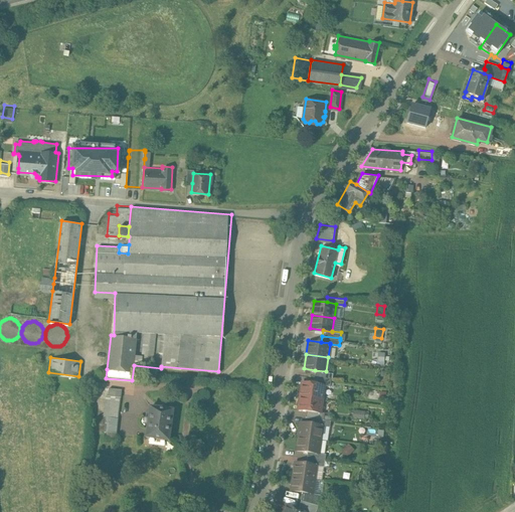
[(333,372),(326,371),(315,370),(314,375),(314,376),(331,378),(332,378),(333,372)]
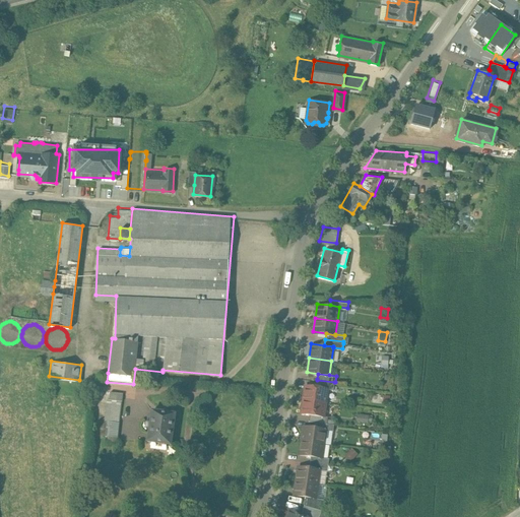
[(334,382),(317,380),(317,379),(316,379),(315,385),(327,387),(327,388),(333,388),(334,382)]
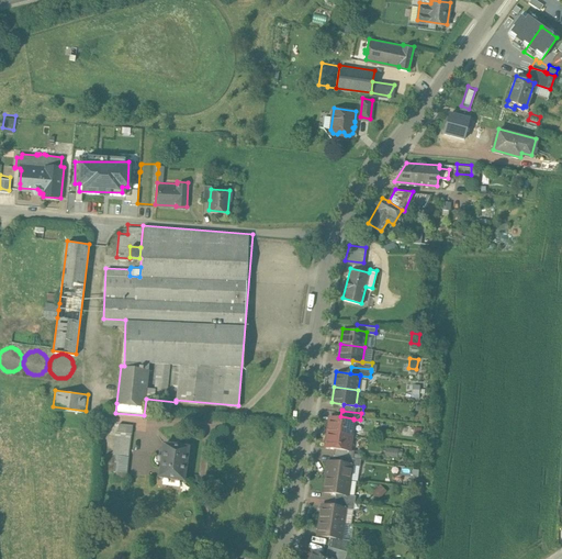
[(340,416),(329,415),(328,431),(351,434),(353,420),(353,418),(340,416)]
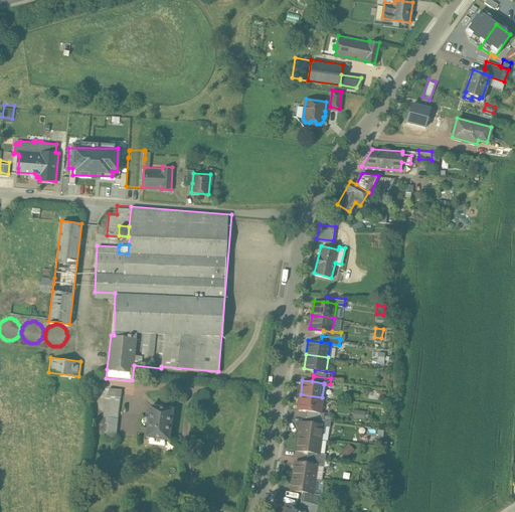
[(109,387),(108,395),(121,397),(122,389),(109,387)]
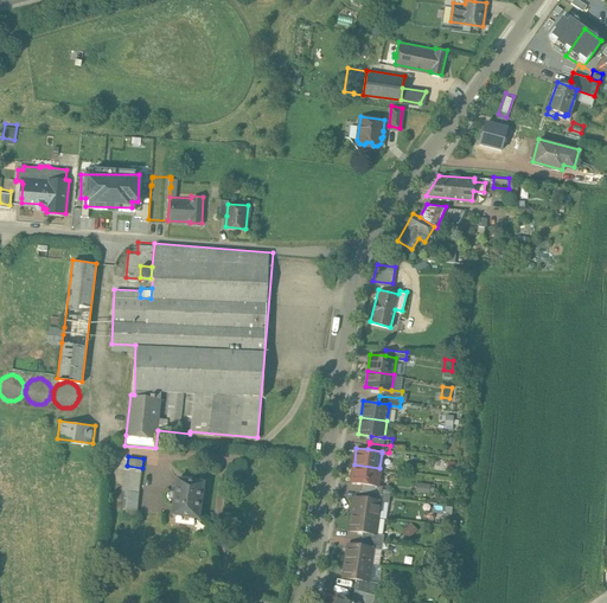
[(379,468),(355,464),(352,481),(362,482),(377,485),(378,483),(379,468)]
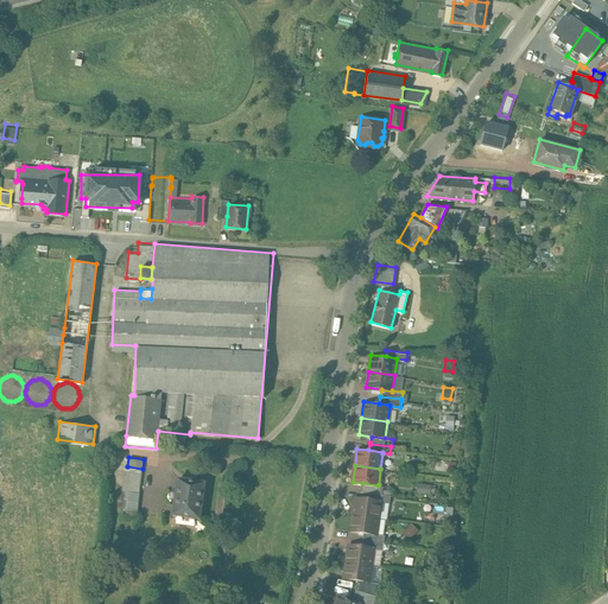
[(125,466),(122,490),(125,490),(140,491),(143,469),(127,466),(125,466)]
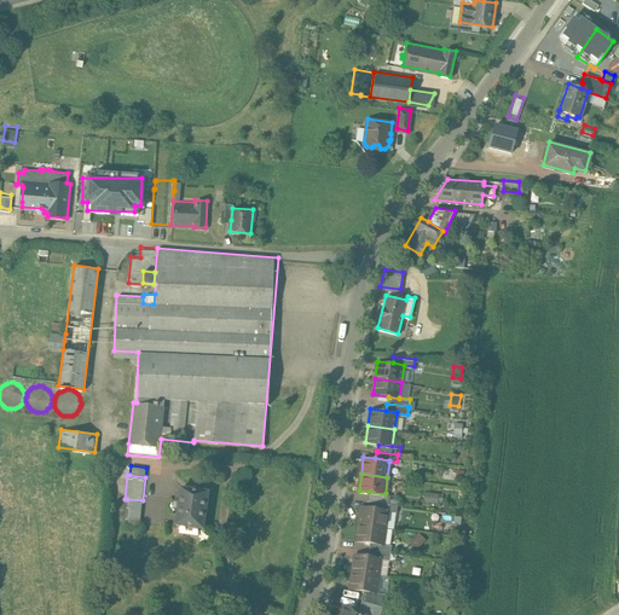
[(208,491),(180,486),(175,523),(203,527),(208,491)]
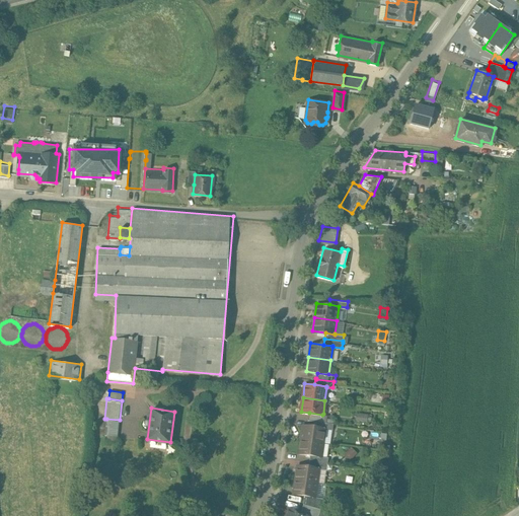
[(368,413),(357,411),(356,419),(367,420),(368,413)]
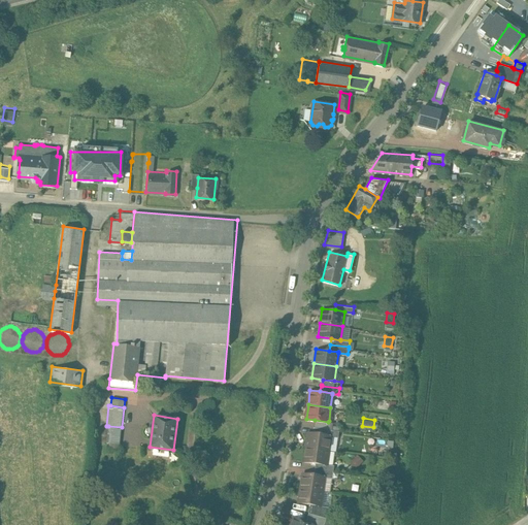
[(328,422),(315,420),(314,426),(321,427),(332,428),(333,422),(329,421),(328,422)]
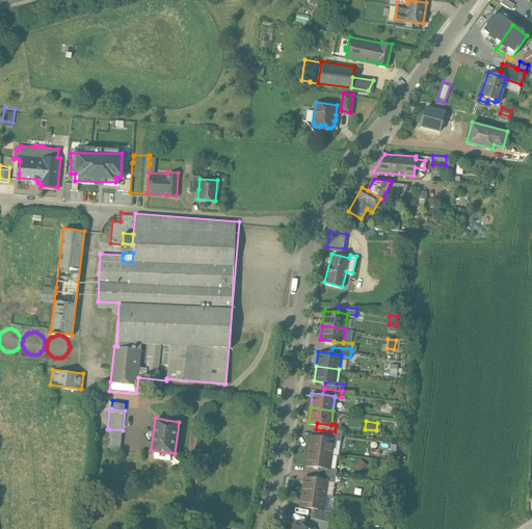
[(123,430),(109,429),(109,431),(108,445),(111,445),(121,446),(123,430)]
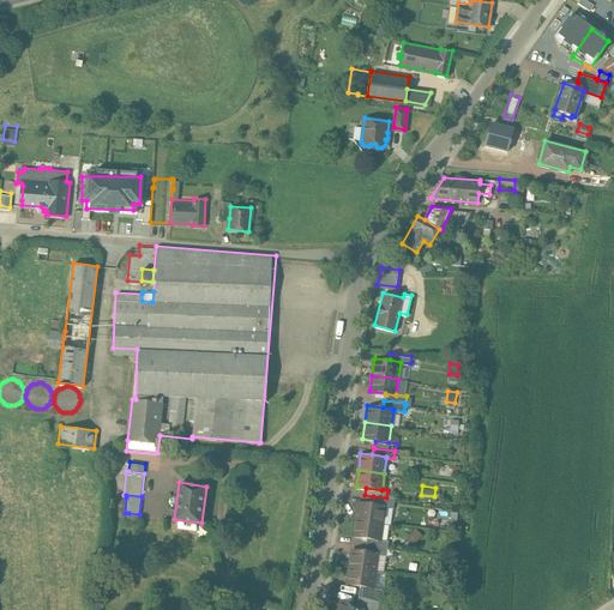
[(115,512),(125,513),(126,497),(116,496),(115,512)]
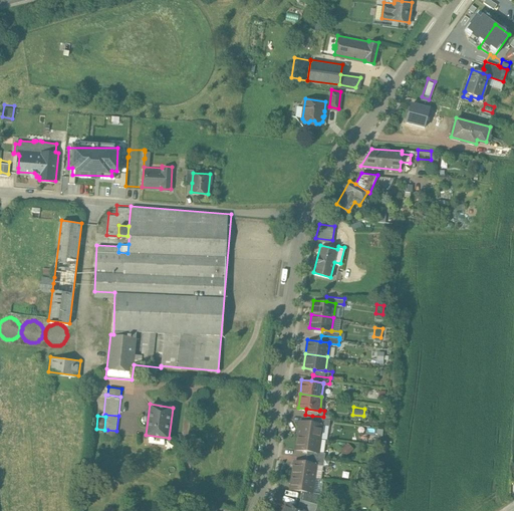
[(323,417),(312,416),(311,422),(321,423),(321,424),(329,425),(330,418),(323,417)]
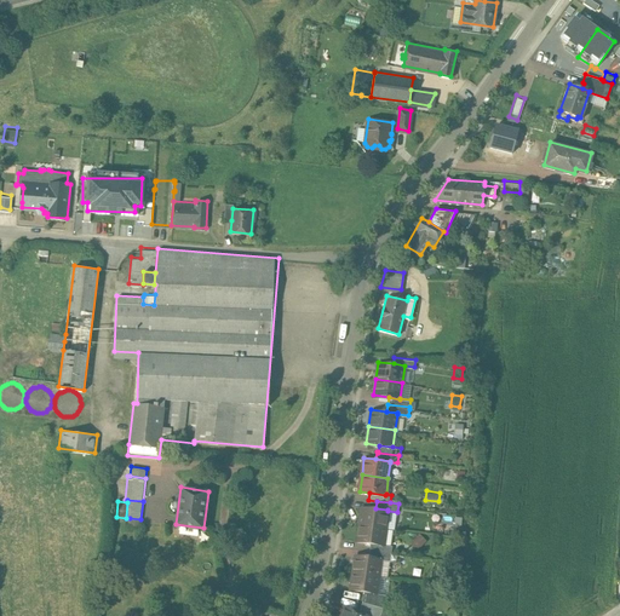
[(375,508),(362,506),(360,523),(385,527),(388,511),(388,510),(375,508)]
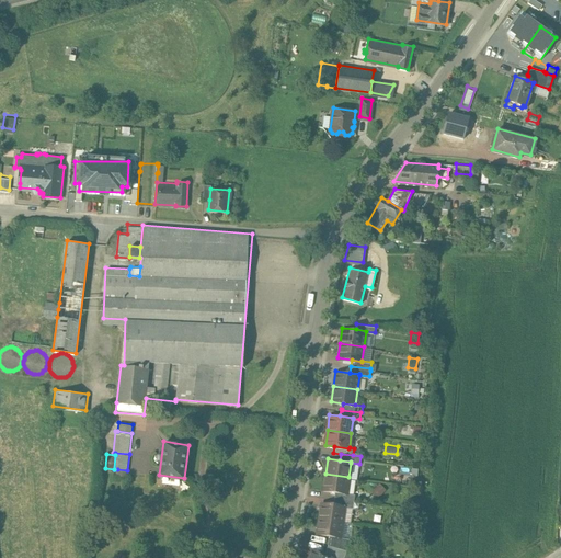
[(348,477),(325,474),(323,489),(335,490),(346,492),(347,491),(348,477)]
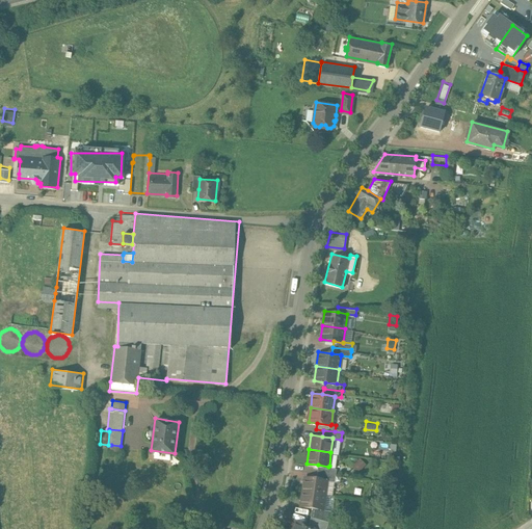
[(366,463),(360,456),(352,464),(358,470),(366,463)]
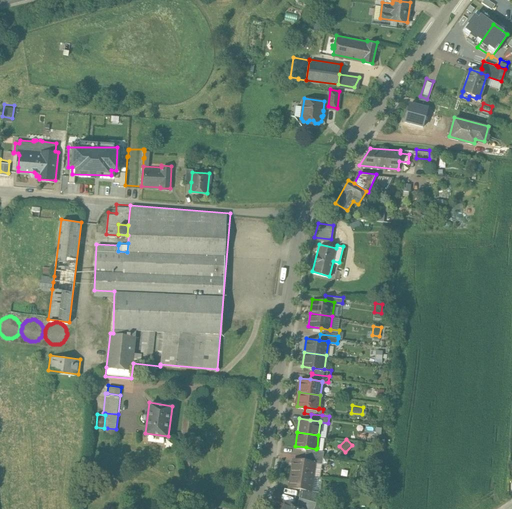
[(324,449),(317,448),(316,449),(306,447),(305,453),(323,456),(324,449)]
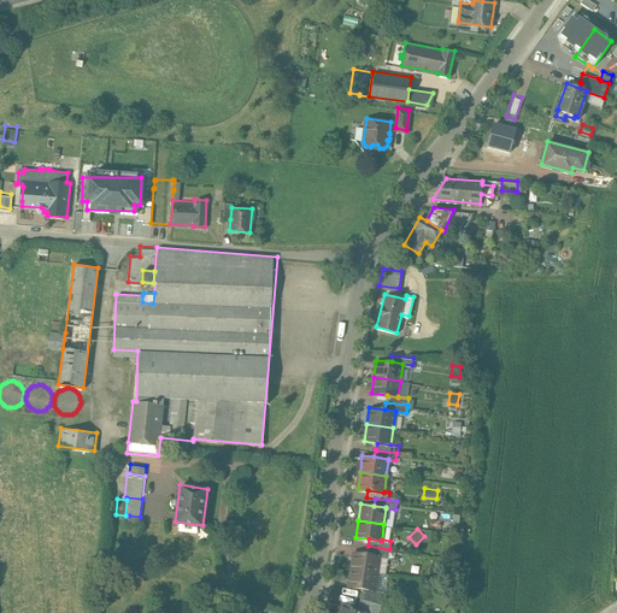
[(389,549),(368,546),(366,553),(380,555),(388,556),(389,549)]
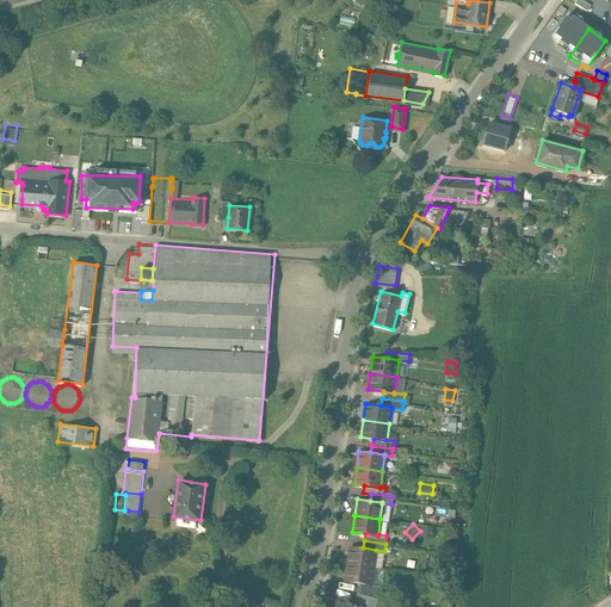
[(363,547),(350,546),(347,562),(374,567),(376,550),(363,547)]
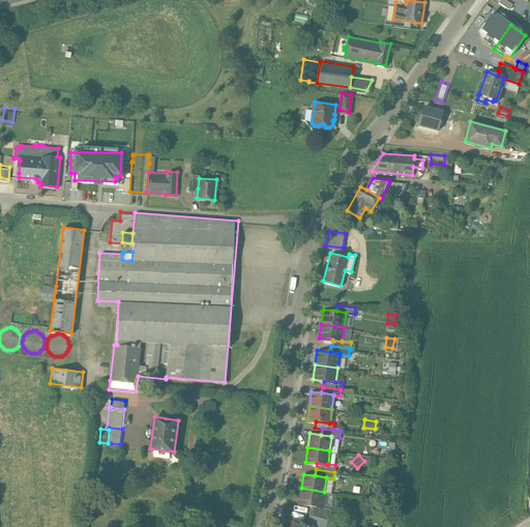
[(324,492),(301,488),(299,502),(312,504),(322,506),(324,492)]
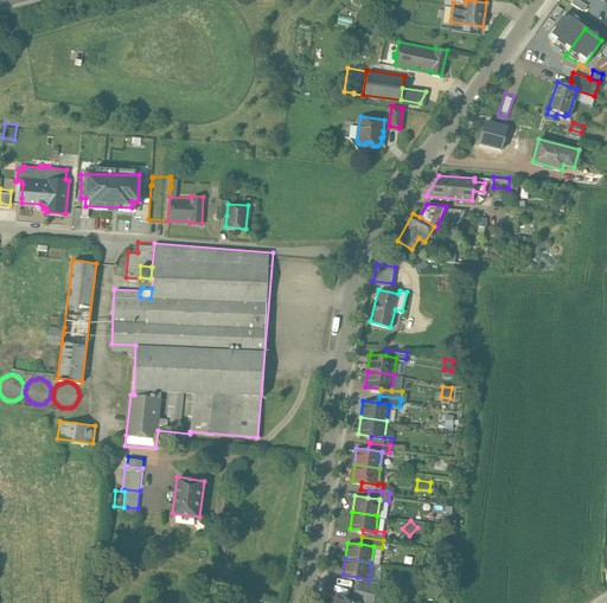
[(369,579),(357,577),(355,588),(375,594),(378,581),(369,579)]
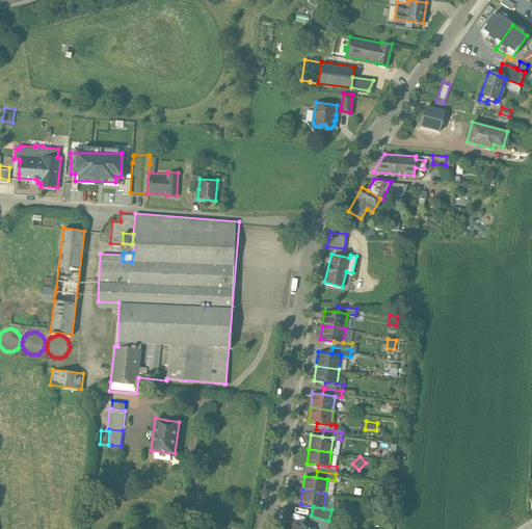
[(325,528),(328,521),(311,516),(308,524),(319,528),(325,528)]
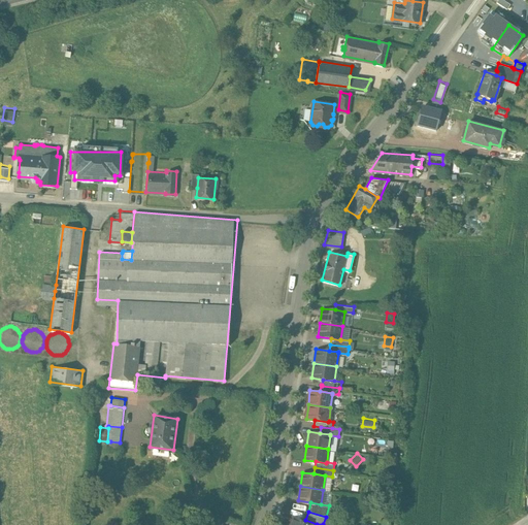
[(317,524),(305,520),(294,516),(290,524),(317,524)]
